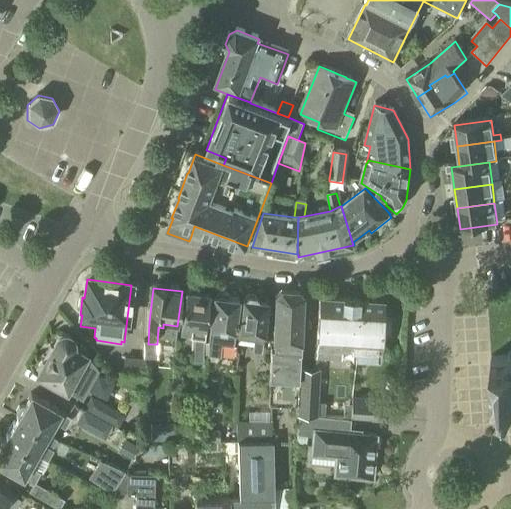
[(191,291),(187,293),(185,293),(180,336),(195,338),(194,363),(203,364),(204,340),(209,296),(200,295),(198,291),(191,291)]
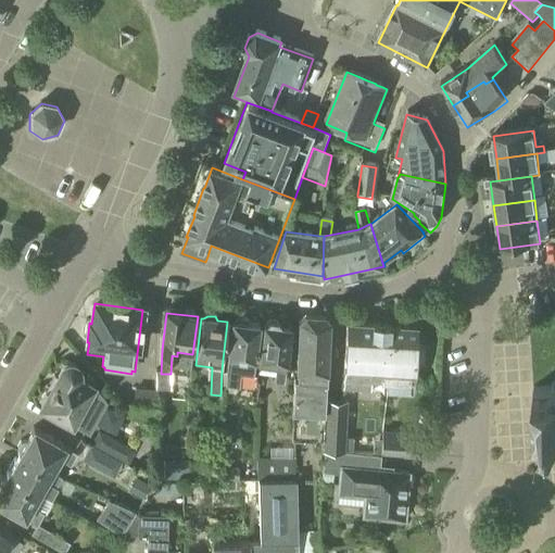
[(291,441),(323,443),(328,322),(324,317),(305,316),(299,322),(298,372),(297,380),(294,380),(291,441)]
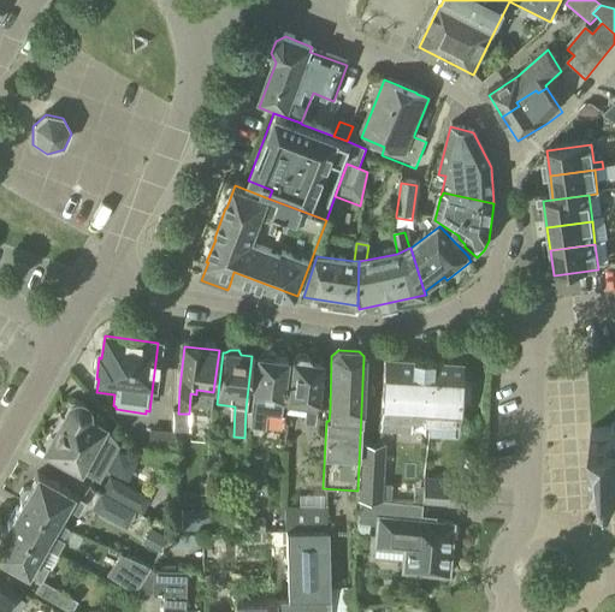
[(288,361),(275,358),(272,355),(262,354),(259,357),(256,356),(252,396),(254,396),(252,410),(252,429),(264,431),(266,416),(279,419),(282,399),(283,399),(288,361)]
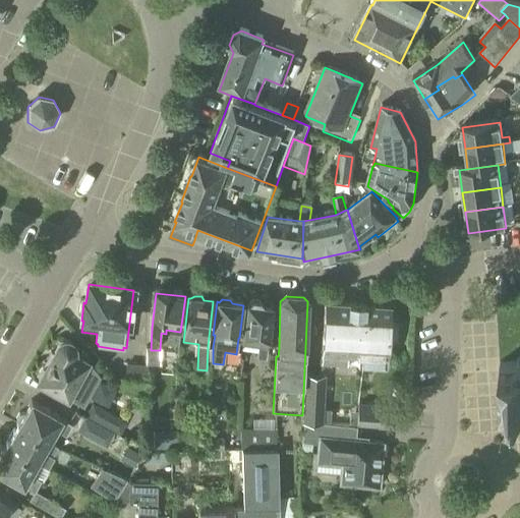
[(247,305),(242,346),(258,348),(258,360),(267,361),(273,313),(273,308),(264,307),(258,302),(253,302),(249,305),(247,305)]
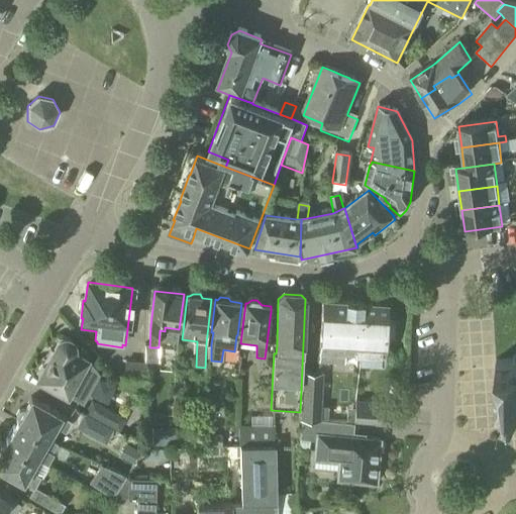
[(360,355),(364,305),(322,302),(319,351),(320,351),(319,363),(343,365),(343,354),(360,355)]
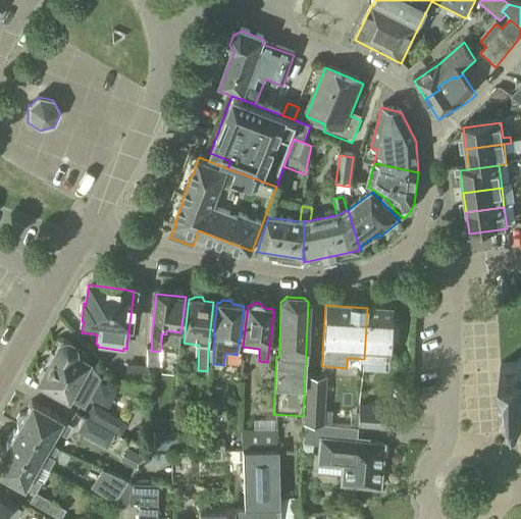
[(367,308),(364,359),(387,360),(388,343),(397,343),(398,327),(389,326),(391,309),(367,308)]
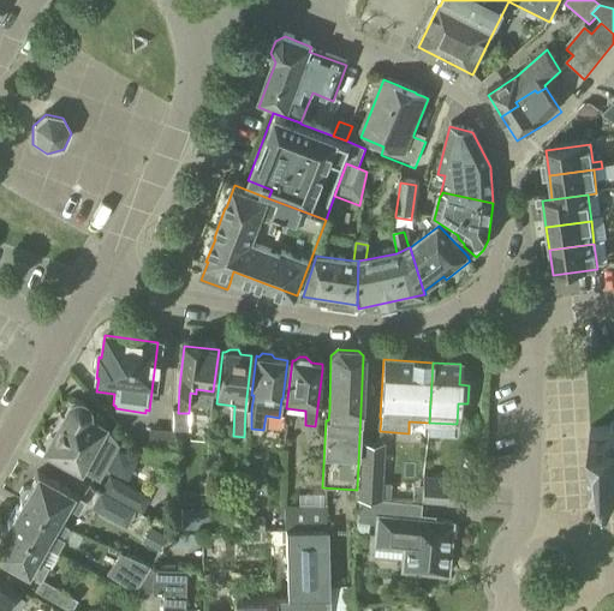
[(45,450),(79,471),(81,469),(101,480),(119,448),(111,438),(101,432),(102,429),(87,419),(88,414),(85,409),(82,405),(77,405),(72,406),(69,409),(45,450)]
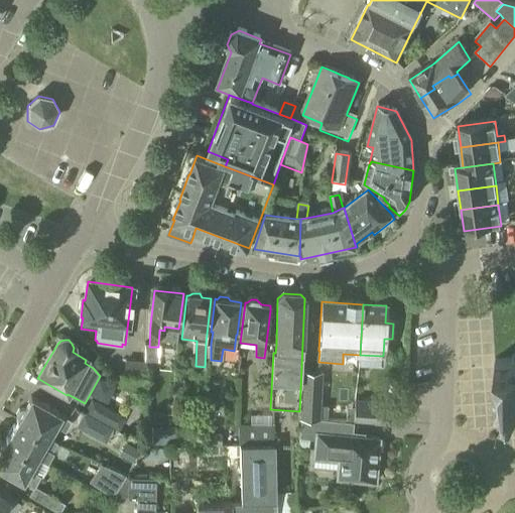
[(509,361),(494,363),(496,395),(514,393),(514,357),(509,361)]
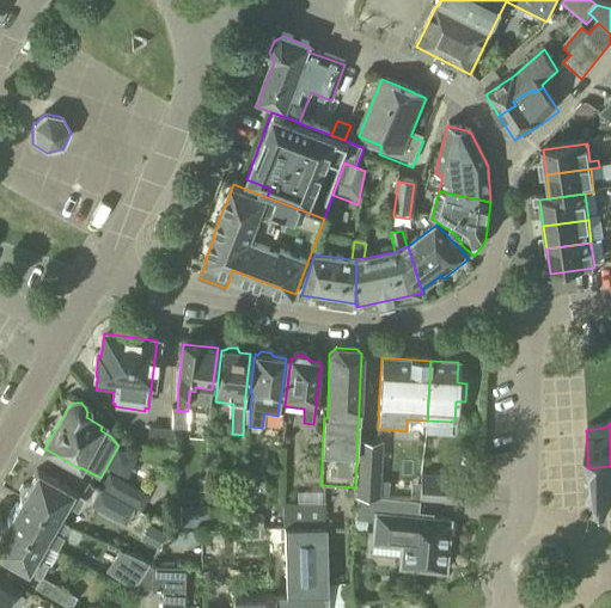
[(146,461),(172,462),(175,430),(148,430),(146,461)]
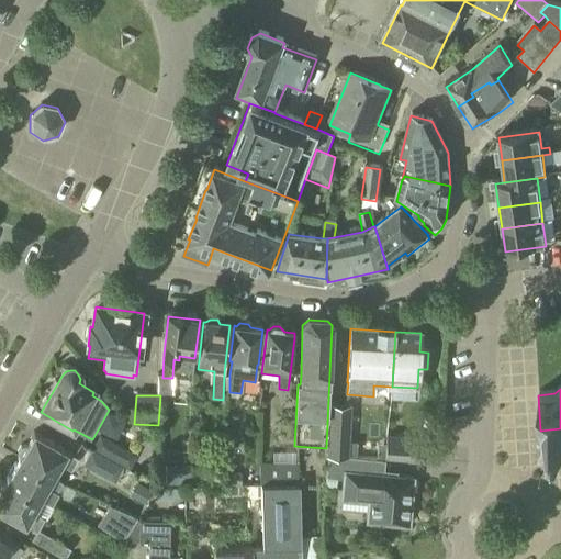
[(335,407),(332,459),(348,460),(349,446),(350,409),(335,407)]
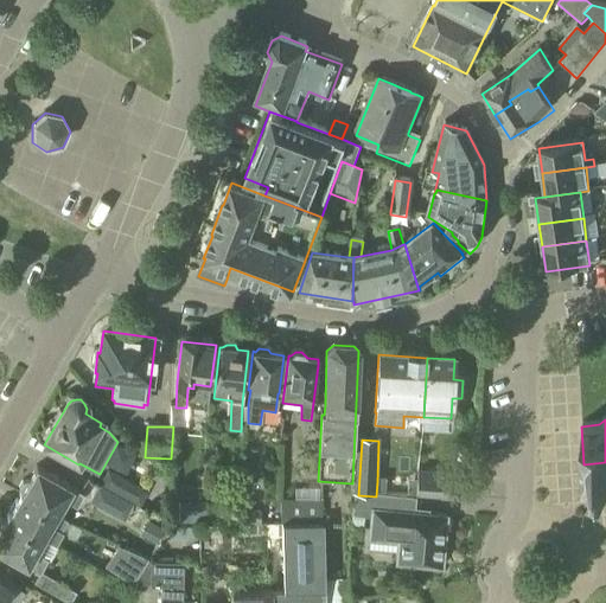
[(20,498),(56,517),(64,502),(77,510),(84,498),(71,491),(72,489),(37,469),(20,498)]
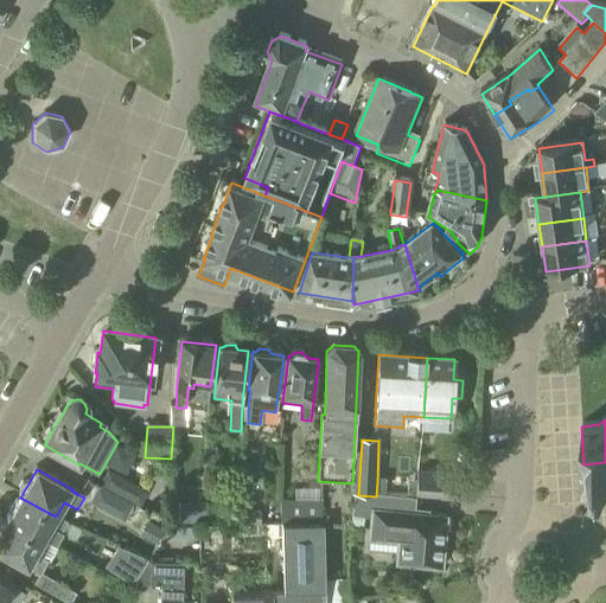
[(107,474),(99,489),(119,499),(127,485),(107,474)]
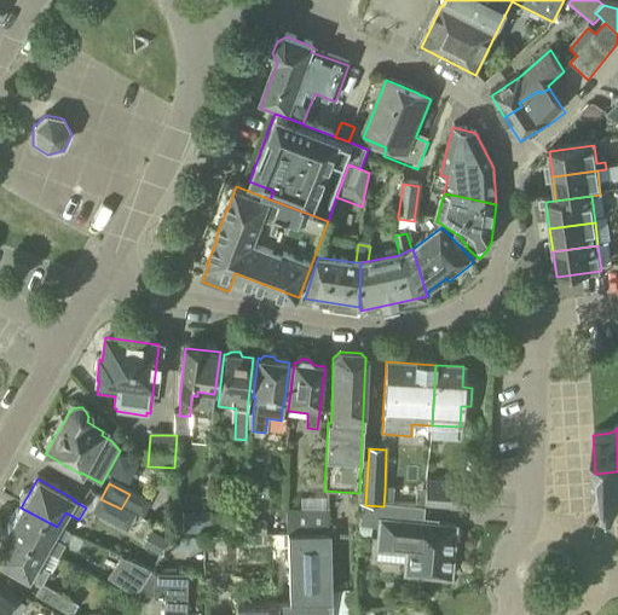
[(426,493),(425,509),(455,510),(456,493),(457,485),(427,483),(426,493)]
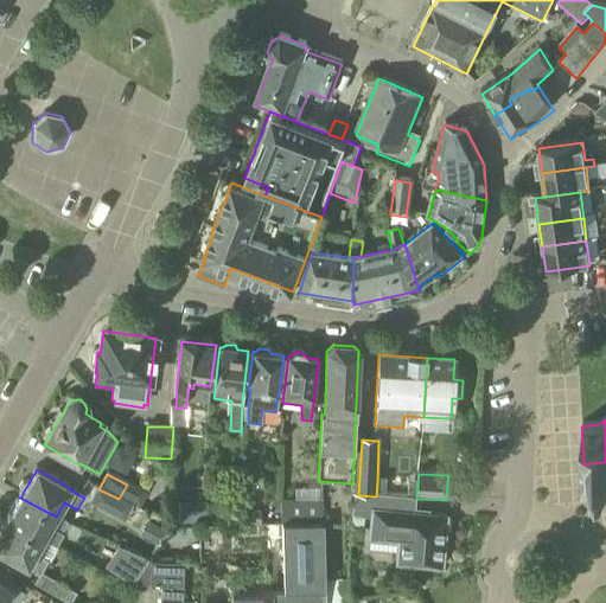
[(109,495),(99,491),(91,505),(101,511),(109,495)]
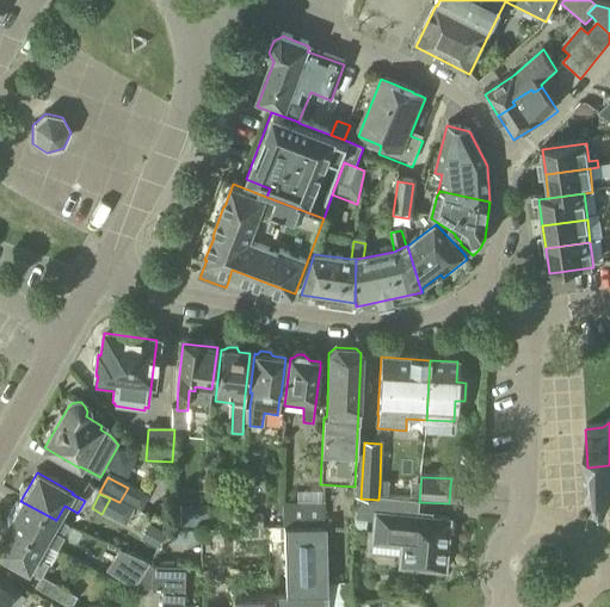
[(356,497),(355,522),(373,524),(371,539),(393,542),(400,551),(399,570),(444,575),(450,522),(393,518),(395,501),(379,500),(361,499),(356,497)]
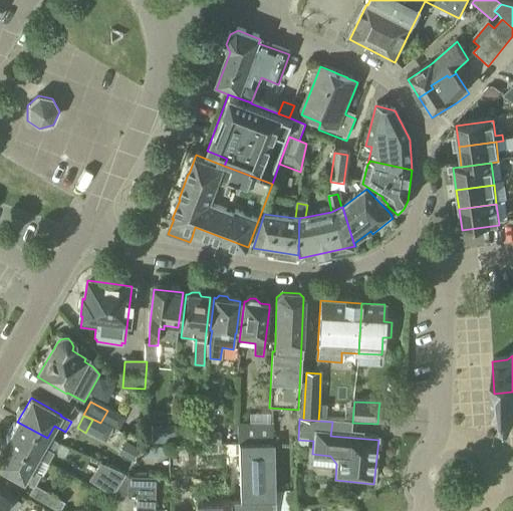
[(17,422),(6,442),(36,458),(48,465),(54,454),(52,453),(57,444),(47,438),(17,422)]
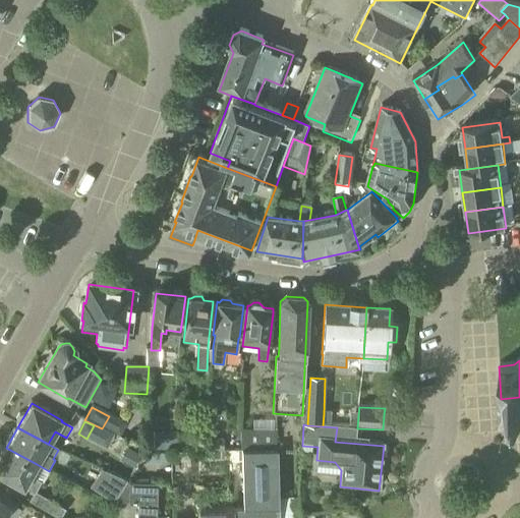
[(241,430),(241,451),(242,451),(242,452),(276,451),(276,430),(241,430)]
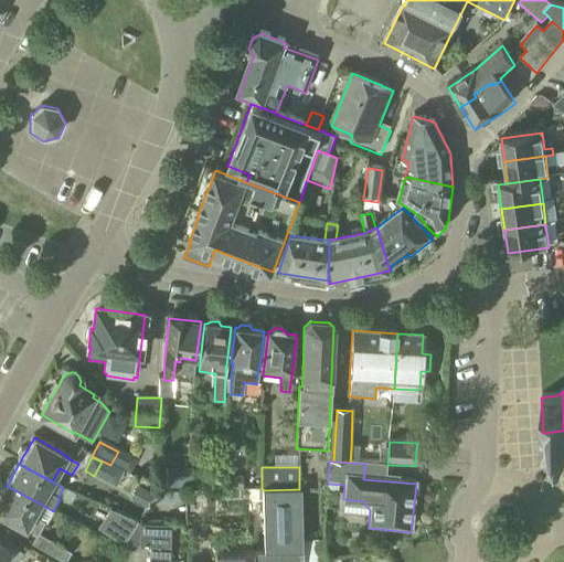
[(191,490),(191,477),(166,476),(166,490),(191,490)]
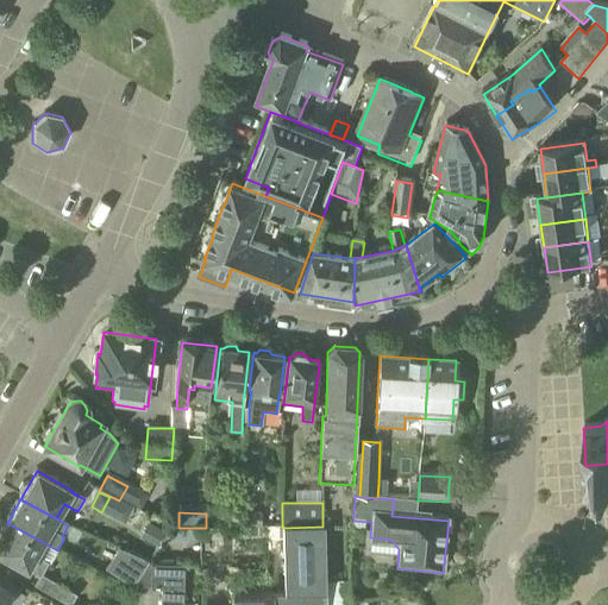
[(249,527),(261,527),(261,516),(249,516),(249,527)]
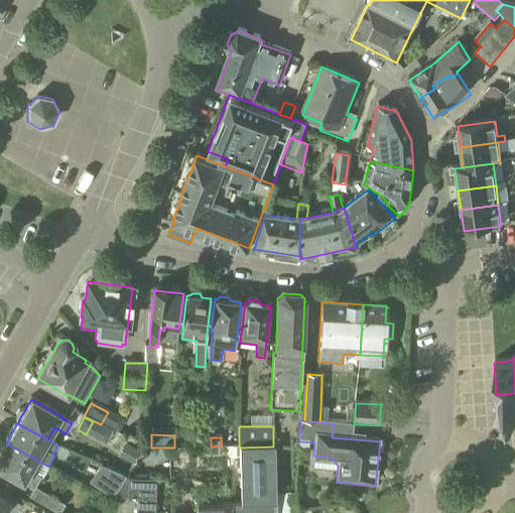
[(36,460),(6,443),(0,454),(0,470),(33,489),(40,478),(29,472),(36,460)]
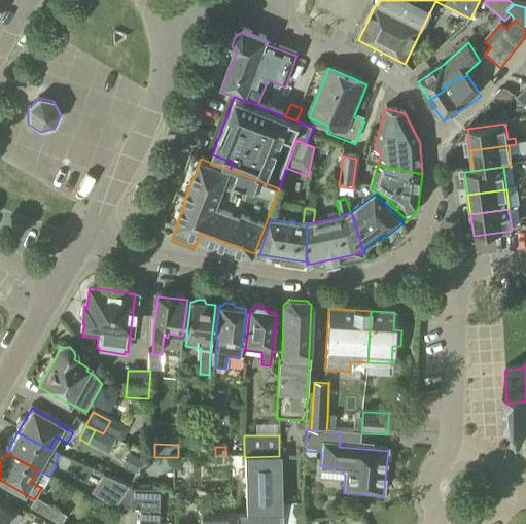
[(131,455),(125,468),(136,475),(143,462),(131,455)]
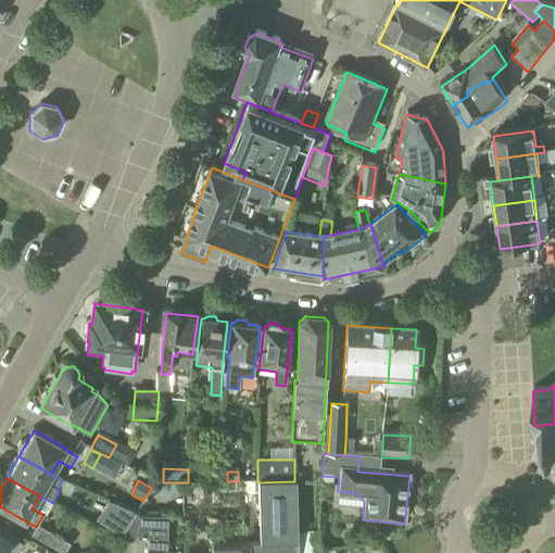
[(250,544),(212,544),(212,552),(297,552),(295,487),(295,481),(294,481),(259,482),(260,543),(250,543),(250,544)]
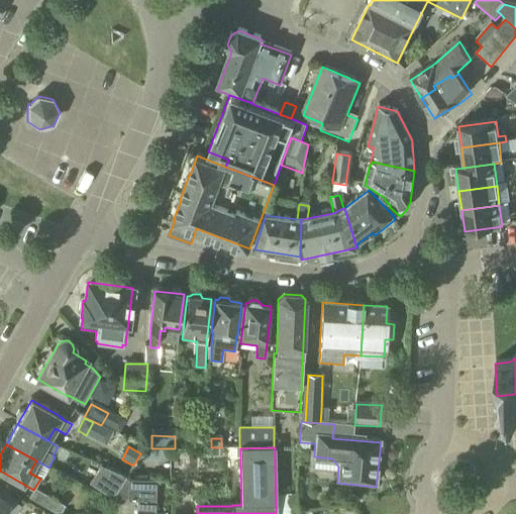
[(148,479),(171,479),(171,467),(148,467),(148,479)]
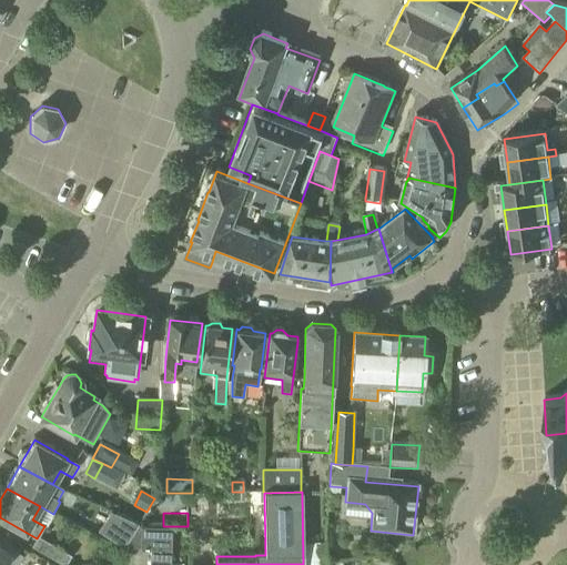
[(122,523),(109,544),(122,552),(137,531),(122,523)]
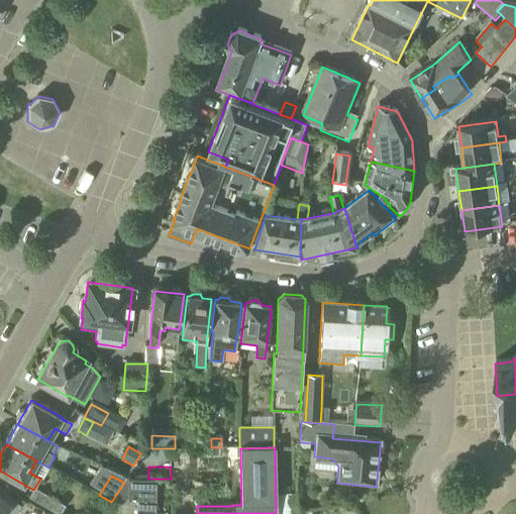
[(127,503),(137,503),(136,513),(155,513),(156,484),(127,483),(127,503)]
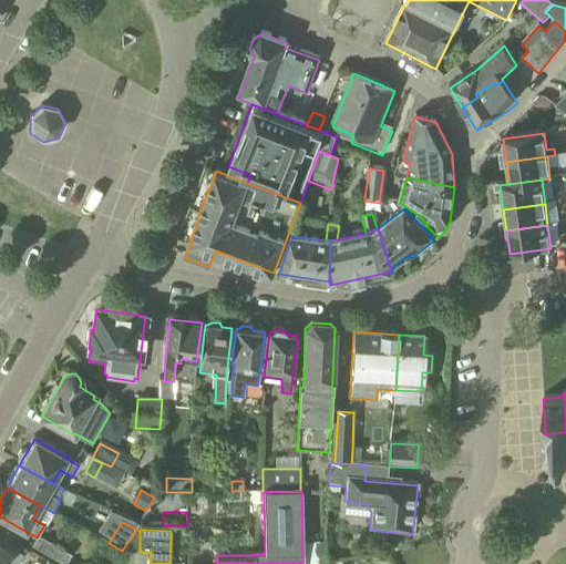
[(20,563),(26,556),(0,536),(0,563),(20,563)]
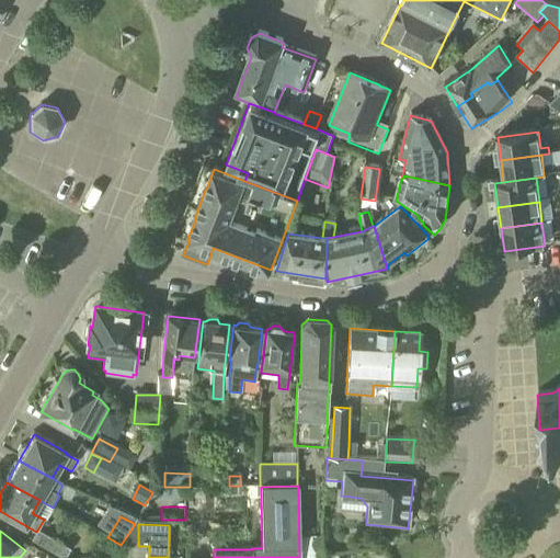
[(68,557),(71,551),(55,542),(49,551),(58,557),(68,557)]
